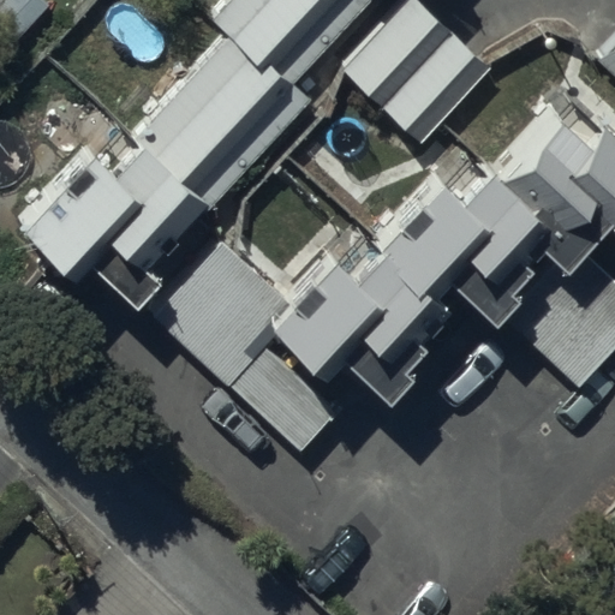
[(221,0),(206,18),(228,40),(136,135),(115,117),(9,227),(75,290),(90,274),(133,315),(159,288),(147,276),(312,105),(292,84),(374,0),(221,0)]
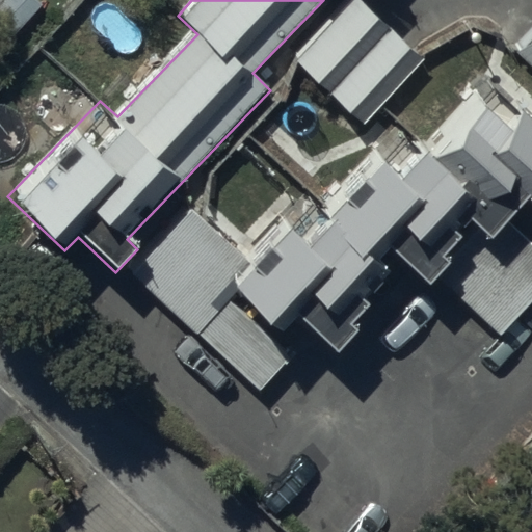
[(424,58),(357,0),(349,0),(296,58),(366,123),(424,58)]
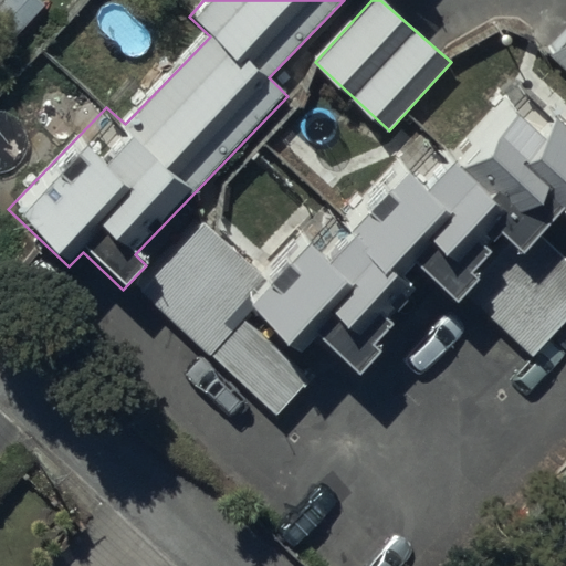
[(565,33),(548,54),(565,70),(565,33)]
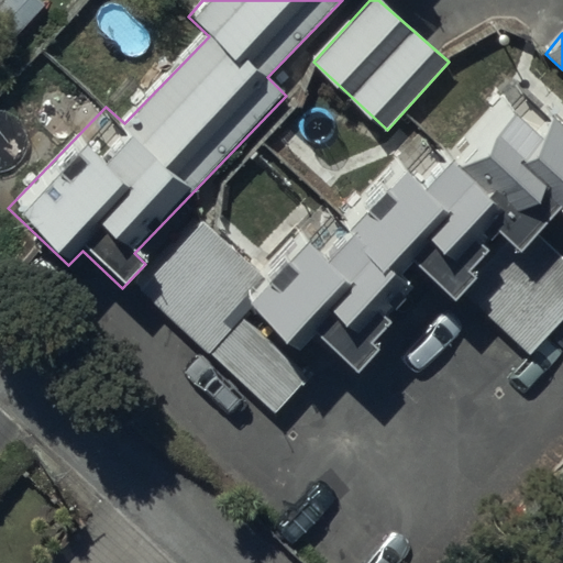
[(562,151),(559,147),(562,142),(562,129),(514,84),(446,155),(426,135),(405,157),(398,151),(338,217),(330,209),(306,235),(304,232),(239,300),(293,351),(313,329),(354,366),(372,348),(365,341),(382,323),(377,319),(407,288),(388,272),(407,251),(442,284),(466,258),(456,252),(489,213),(509,233),(548,190),(562,206),(562,151)]
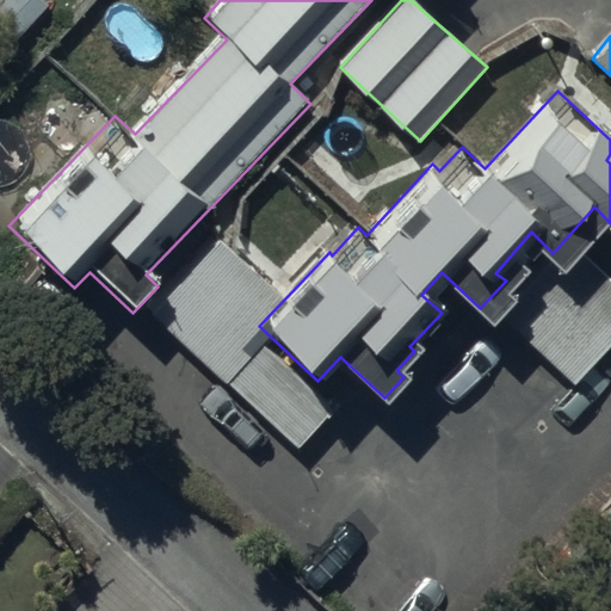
[(610,278),(569,240),(499,315),(567,378),(610,331),(610,278)]
